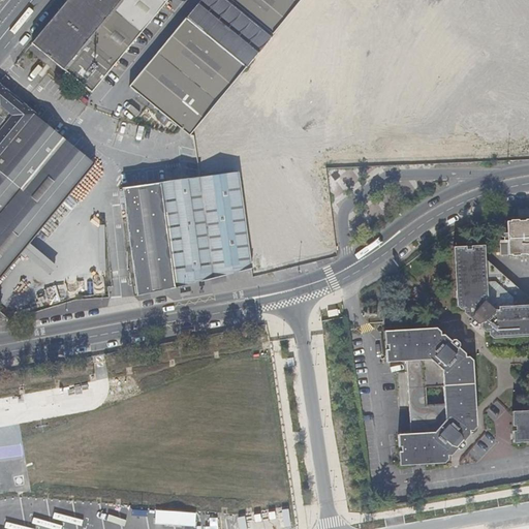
[(67,0),(33,42),(93,92),(167,0),(67,0)]
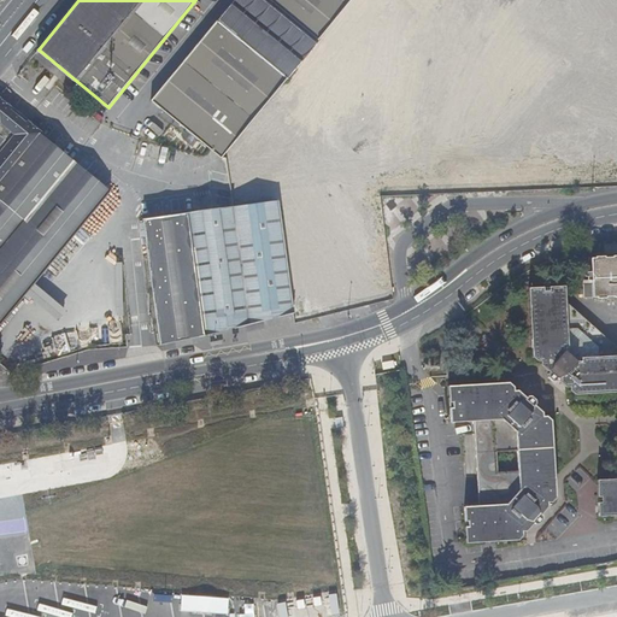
[(231,0),(151,99),(222,158),(322,36),(351,0),(231,0)]
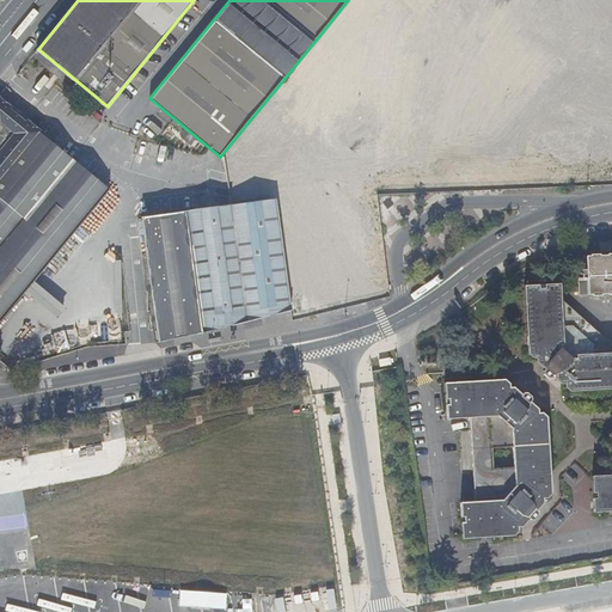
[(0,99),(0,323),(109,190),(28,123),(30,121),(11,104),(10,106),(0,99)]
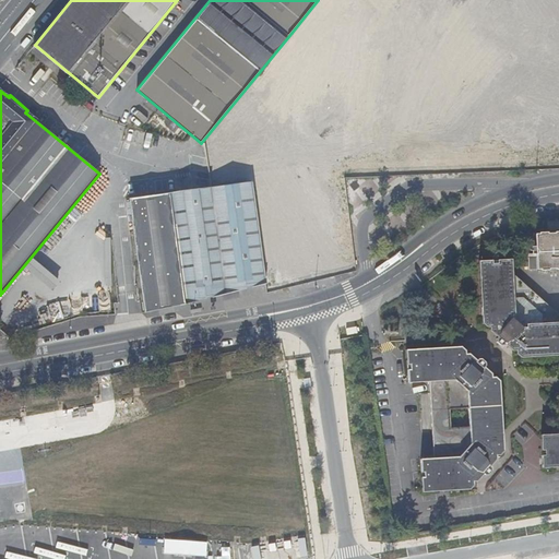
[(236,292),(266,285),(250,182),(130,199),(145,312),(157,311),(166,309),(205,298),(228,293),(236,292)]
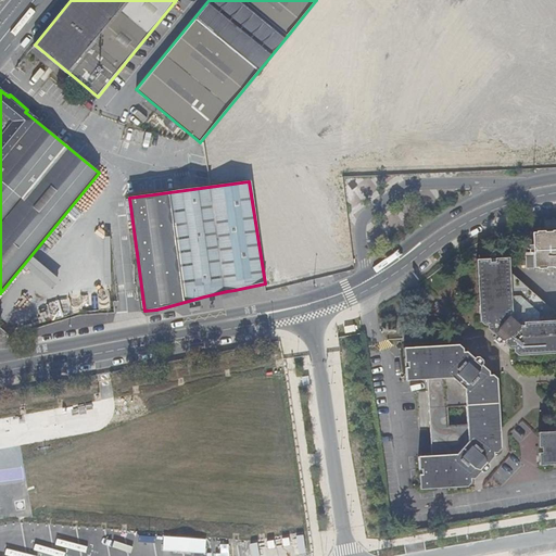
[(528,253),(528,267),(528,269),(540,269),(540,270),(547,269),(547,268),(555,267),(555,269),(555,268),(555,230),(553,230),(553,232),(545,234),(545,231),(538,231),(538,234),(533,234),(534,253),(528,253)]
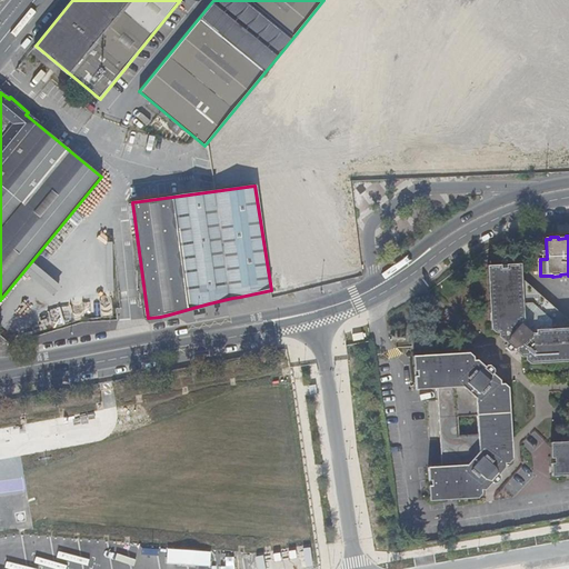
[(93,258),(101,246),(92,240),(85,252),(93,258)]
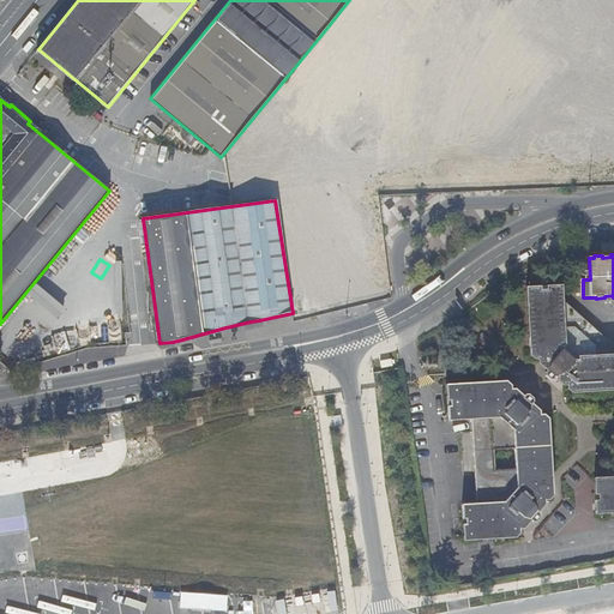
[(548,375),(547,377),(547,378),(553,384),(553,383),(559,378),(569,386),(567,390),(571,395),(571,397),(613,393),(613,350),(565,307),(564,290),(548,290),(549,294),(543,294),(543,292),(529,293),(531,360),(540,362),(542,362),(552,371),(548,375)]
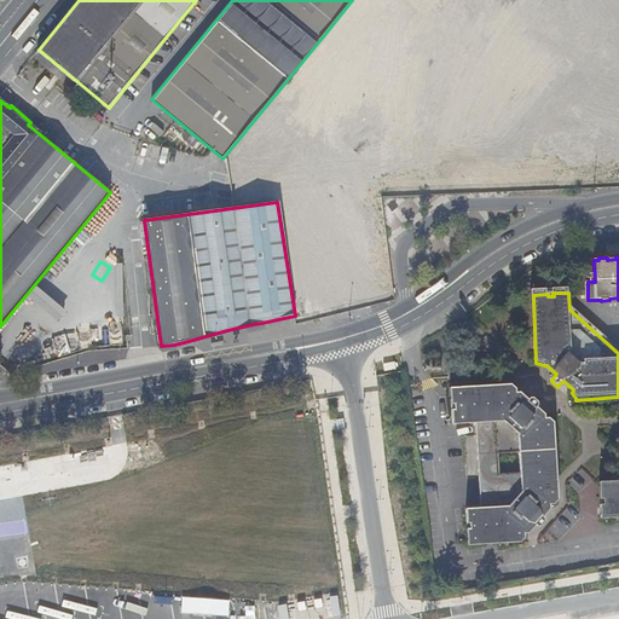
[(450,389),(452,424),(475,423),(478,453),(480,508),(467,509),(467,530),(466,530),(467,547),(520,543),(522,541),(521,536),(530,526),(534,530),(539,528),(541,527),(543,525),(543,520),(539,516),(549,505),(555,505),(559,501),(557,495),(554,423),(550,420),(547,421),(537,412),(539,410),(541,403),(538,401),(537,400),(530,400),(528,404),(518,394),(518,389),(513,385),(450,389)]
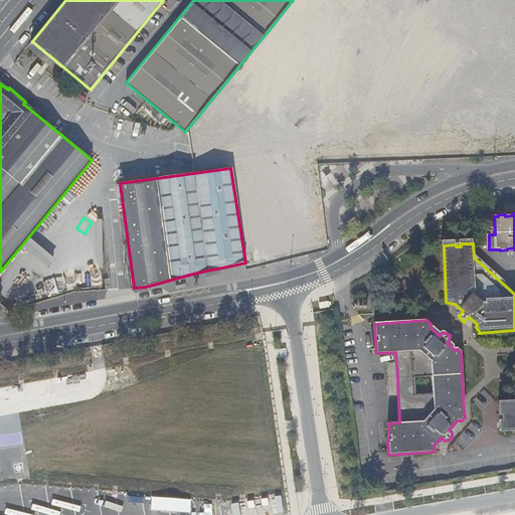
[(514,393),(506,403),(498,404),(498,417),(500,417),(500,422),(498,422),(499,434),(514,433),(514,393)]
